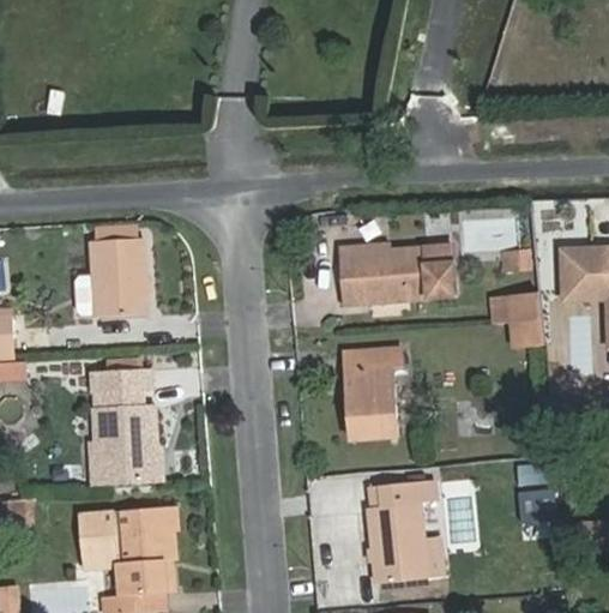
[(514,206),(460,206),(460,247),(514,247),(514,206)]
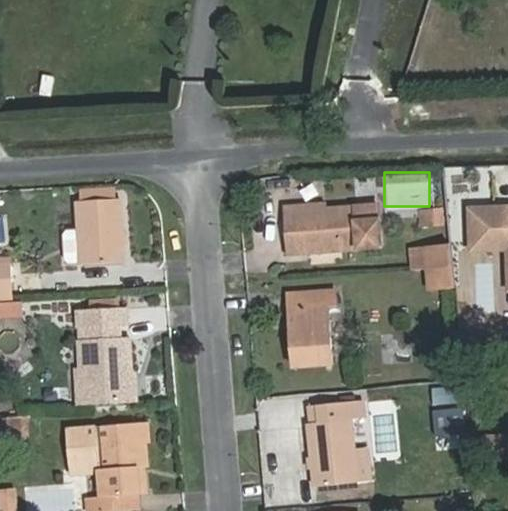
[(80,186),(81,197),(115,195),(114,184),(80,186)]
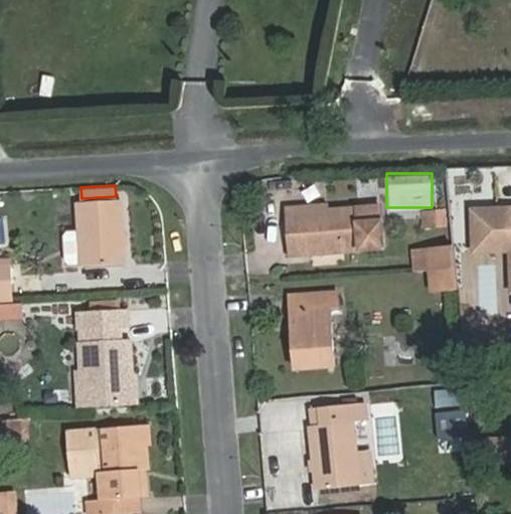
[(76,231),(78,265),(124,263),(120,198),(74,201),(76,231)]
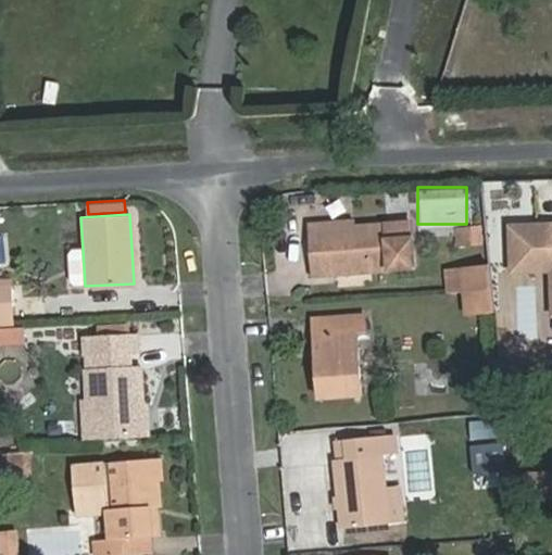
[(550,329),(551,328),(551,217),(507,217),(507,269),(551,270),(550,329)]
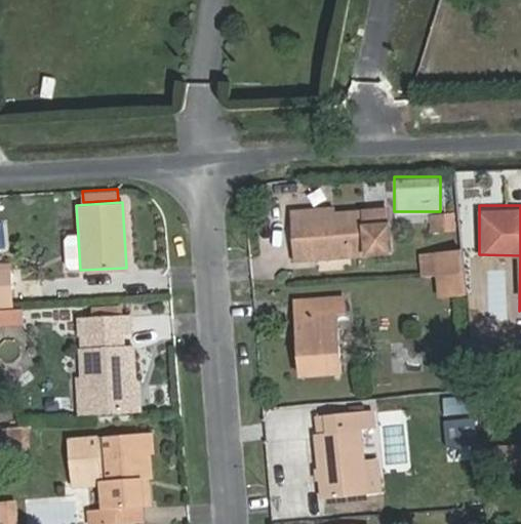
[(288,214),(292,262),(388,253),(385,211),(329,215),(308,217),(307,213),(288,214)]
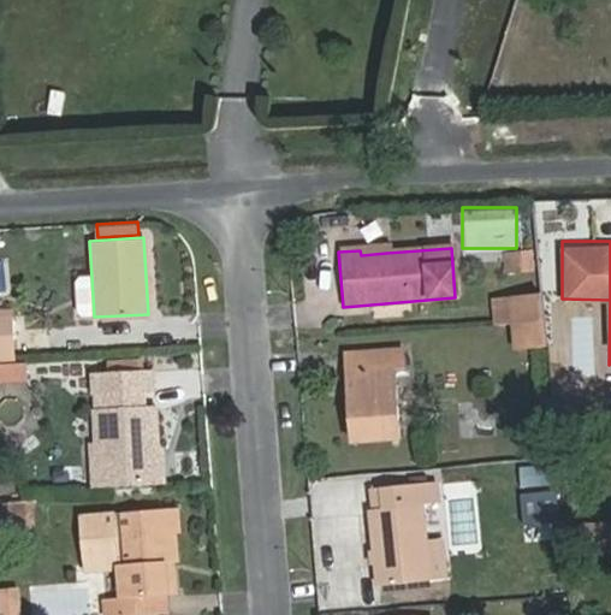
[(503,271),(529,270),(528,252),(502,254),(503,271)]
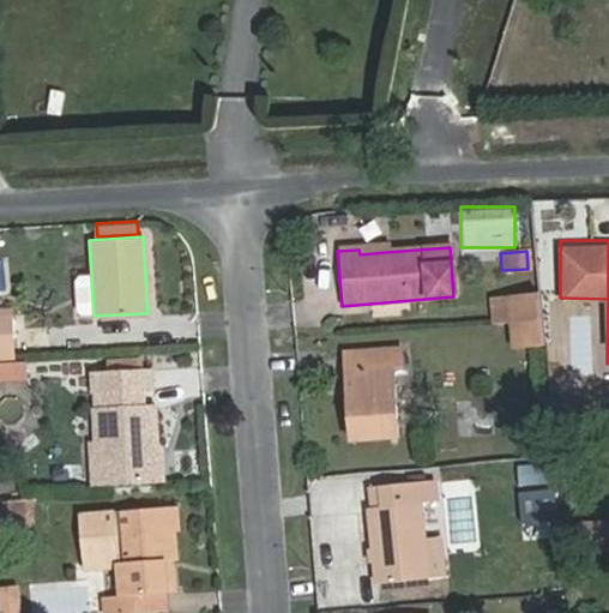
[(94,316),(91,276),(77,277),(73,282),(74,312),(79,317),(94,316)]
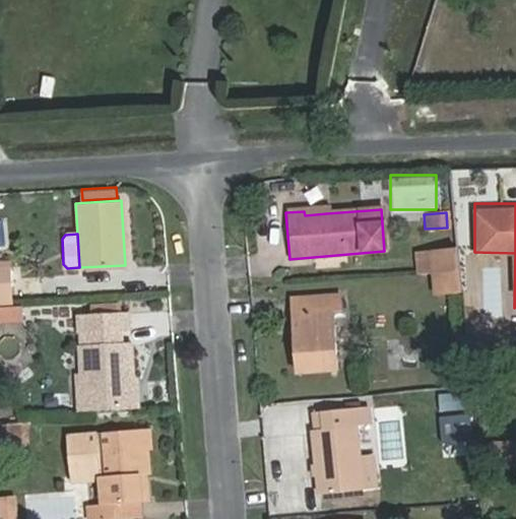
[(454,250),(417,253),(418,273),(429,272),(457,270),(454,250)]
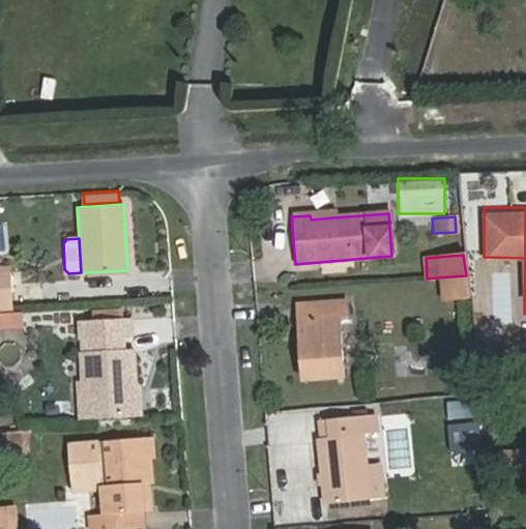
[(0,314),(6,314),(11,313),(9,271),(0,271),(0,314)]
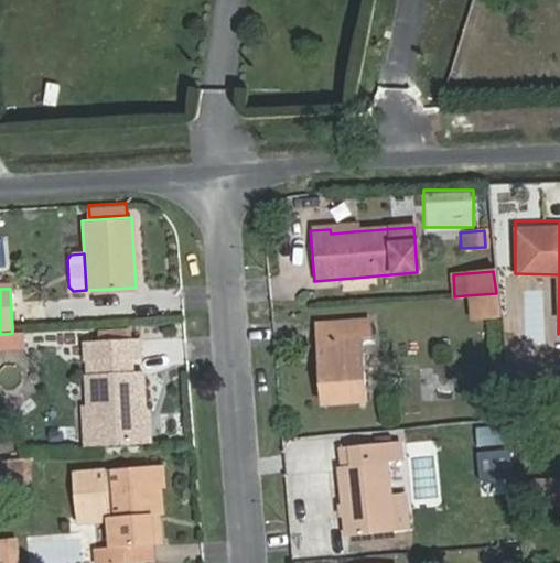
[(497,317),(496,293),(465,295),(467,320),(497,317)]
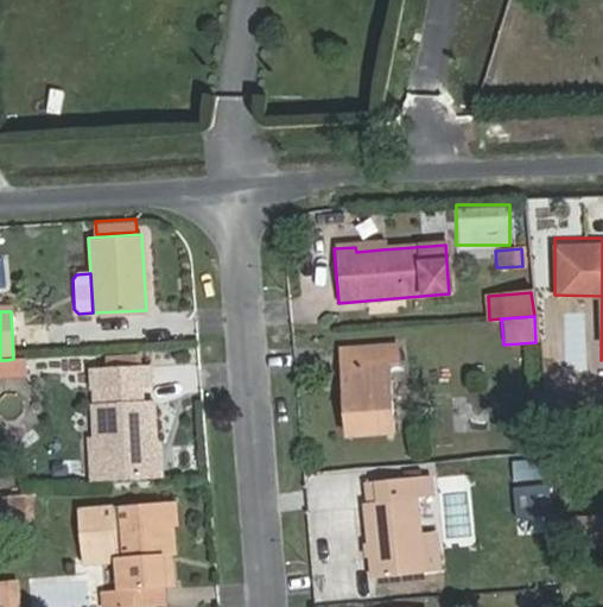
[(394,432),(388,365),(398,365),(397,343),(347,348),(353,408),(343,408),(346,437),(394,432)]
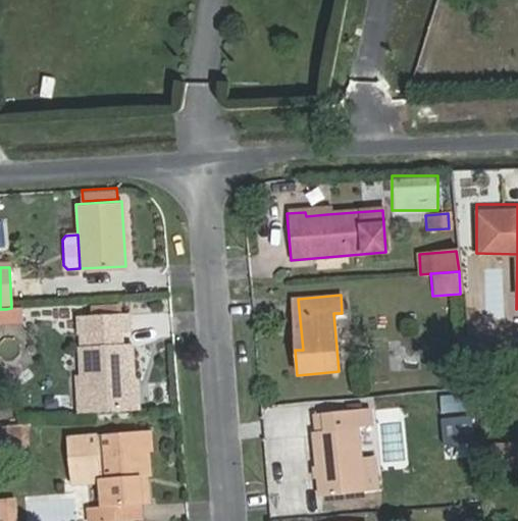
[(121,313),(80,316),(80,334),(122,332),(121,313)]
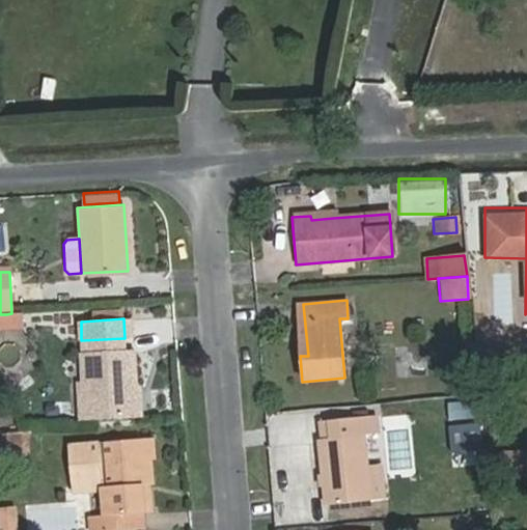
[(81,355),(84,418),(136,416),(133,353),(81,355)]
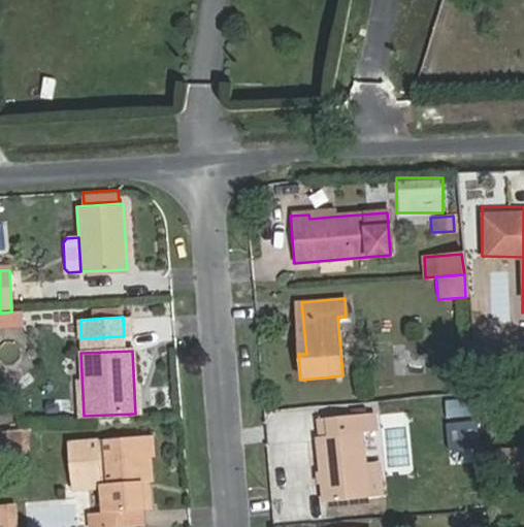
[(477,446),(478,401),(457,400),(457,418),(448,418),(448,446),(477,446)]
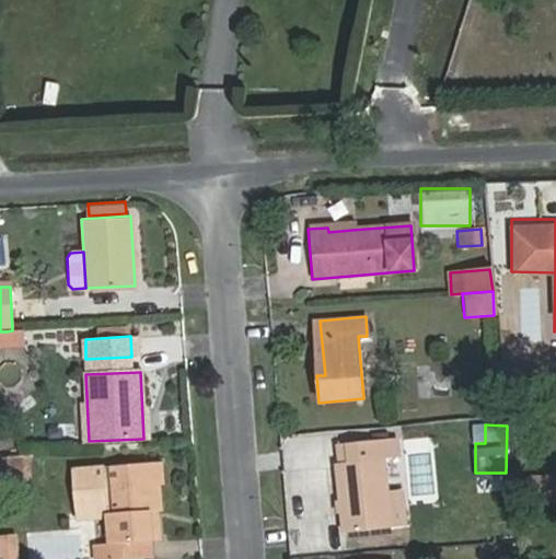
[(335,463),(340,534),(391,528),(383,458),(397,457),(394,438),(343,443),(343,462),(335,463)]
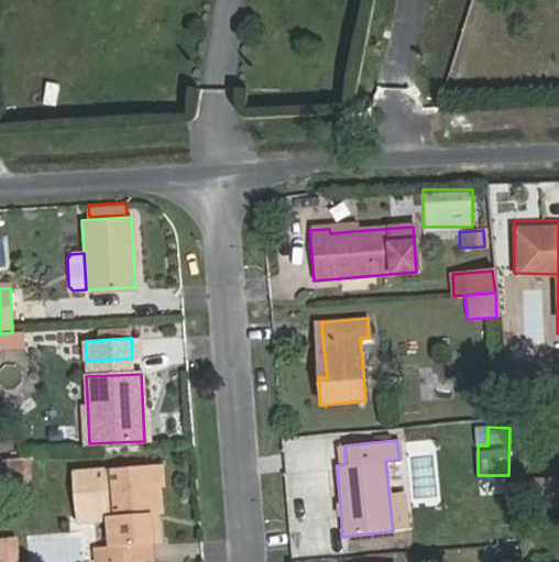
[(29,456),(0,459),(0,481),(31,480),(29,456)]
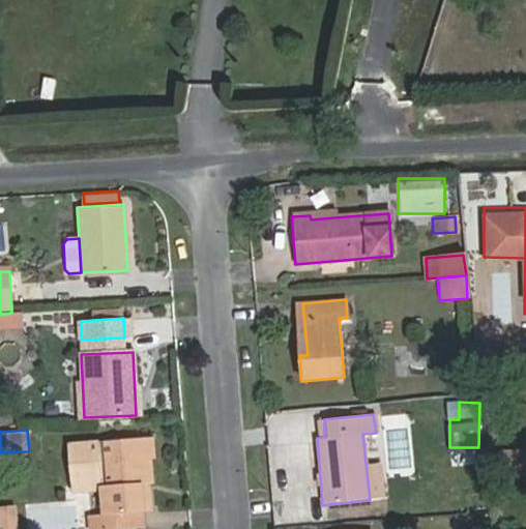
[(147,438),(66,443),(69,489),(97,488),(101,528),(134,528),(134,512),(146,512),(144,486),(150,486),(147,438)]
